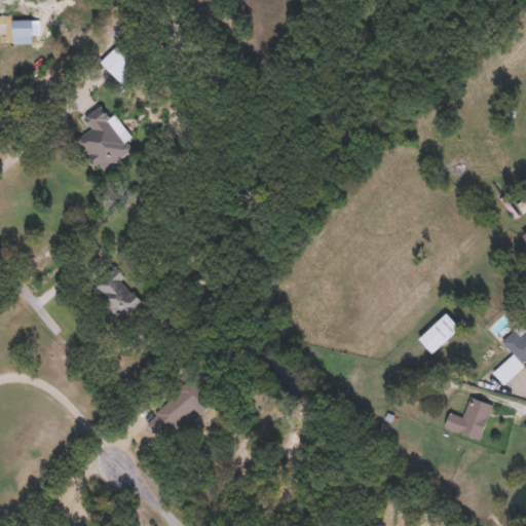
[(32,42),(12,42),(12,19),(32,19),(32,42)]
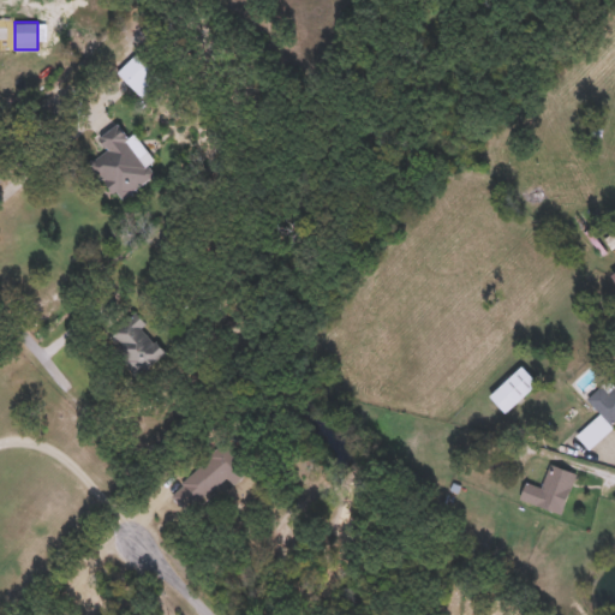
[(143,96),(118,71),(136,53),(161,78),(143,96)]
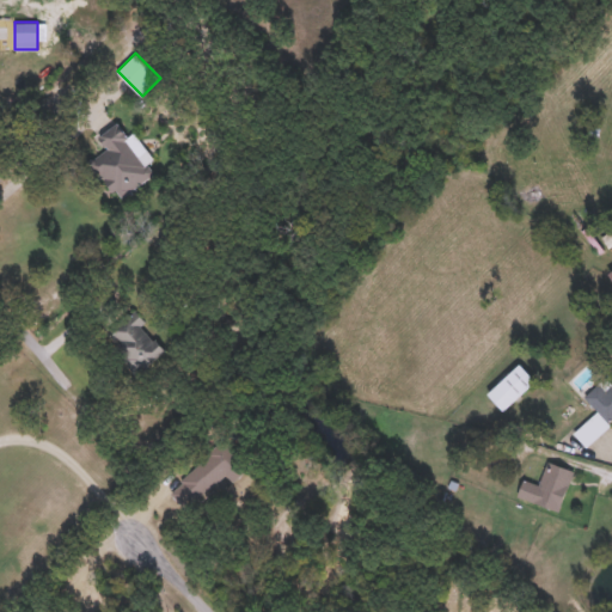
[(118,199),(97,169),(114,157),(101,139),(118,126),(153,173),(118,199)]
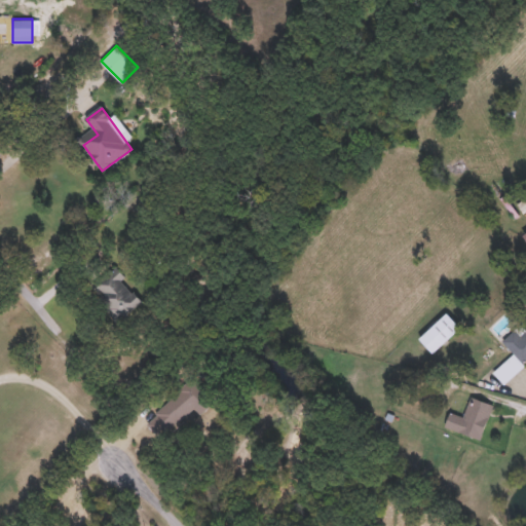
[(141,298),(120,318),(90,289),(111,267),(141,298)]
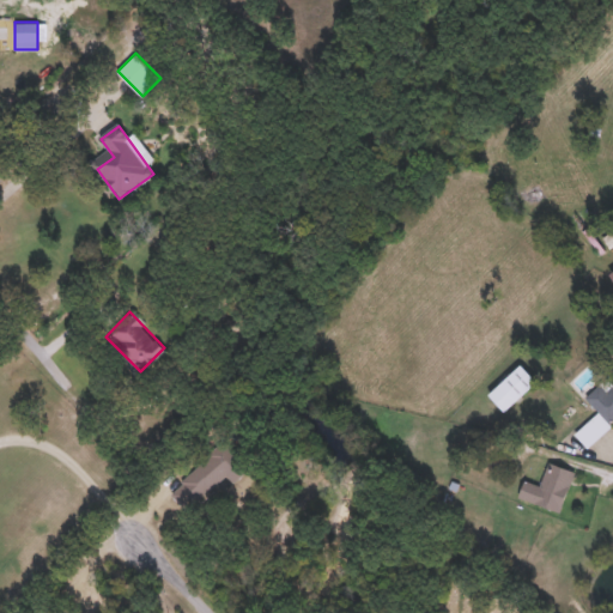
[(487,393),(521,364),(536,381),(503,411),(487,393)]
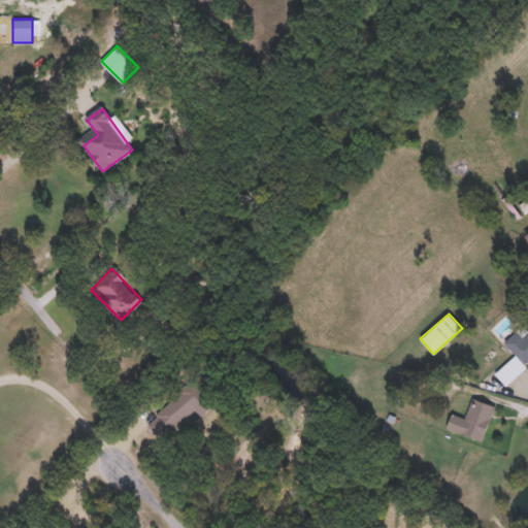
[(522,325),(527,331),(527,362),(505,384),(495,372),(516,354),(504,341),(522,325)]
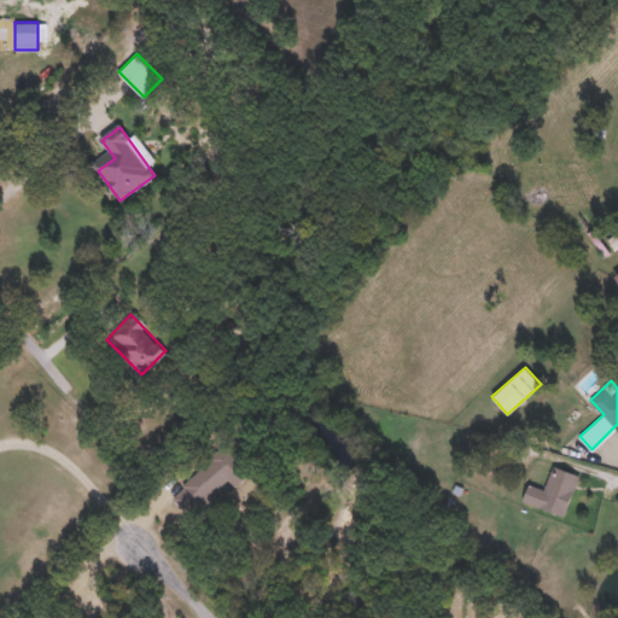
[(170,495),(226,444),(250,472),(235,485),(228,477),(187,513),(170,495)]
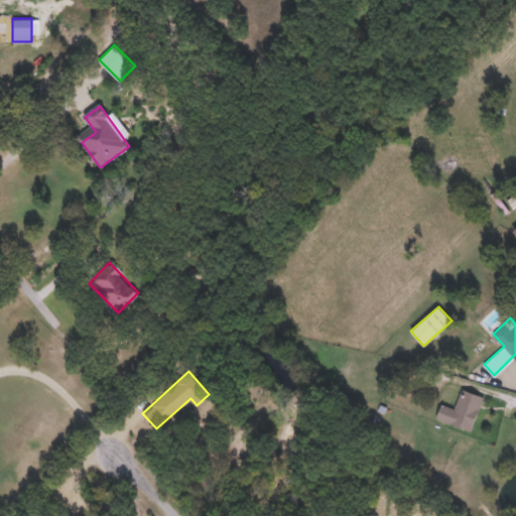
[(472,430),(435,418),(440,403),(455,408),(462,389),(483,396),(472,430)]
